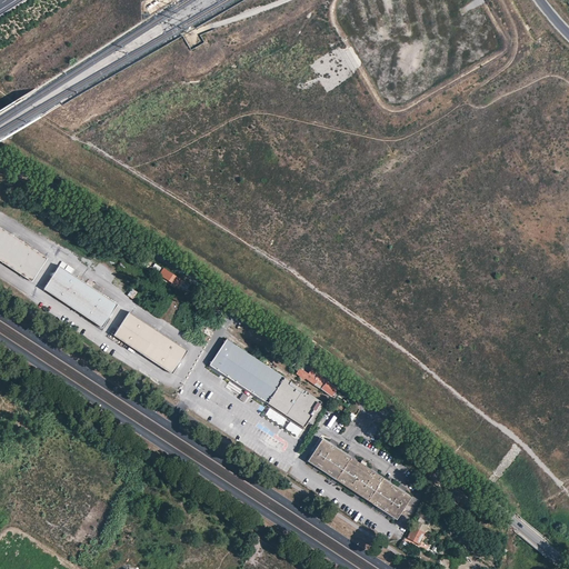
[(0,227),(0,260),(32,281),(48,258),(0,227)]
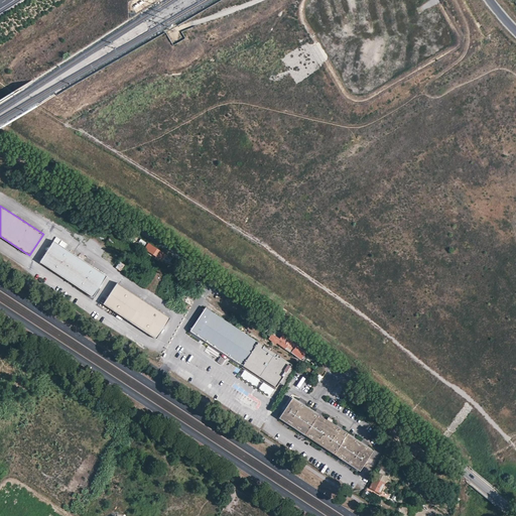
[(143,247),(146,243),(140,239),(137,244),(143,247)]
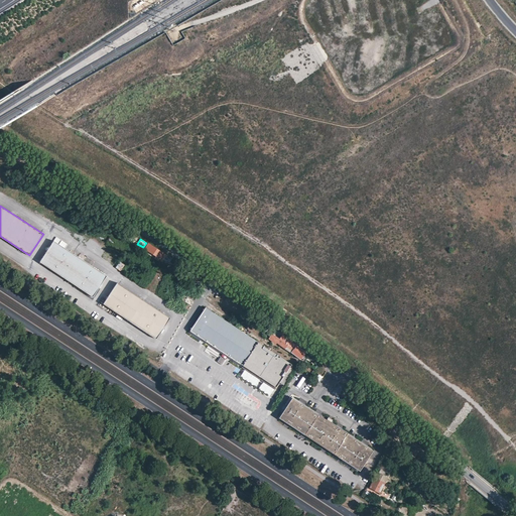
[(53,241),(39,262),(93,296),(107,276),(53,241)]
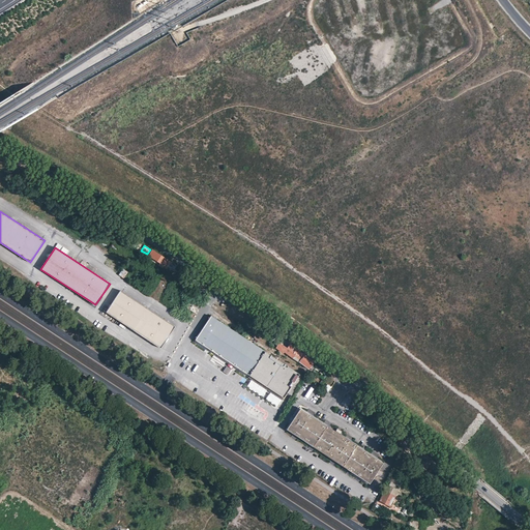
[(170,260),(153,249),(149,256),(166,266),(170,260)]
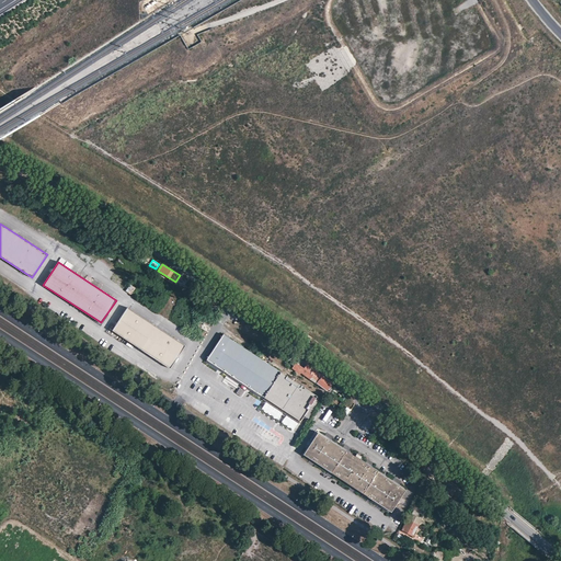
[(130,295),(136,288),(130,285),(126,292),(130,295)]
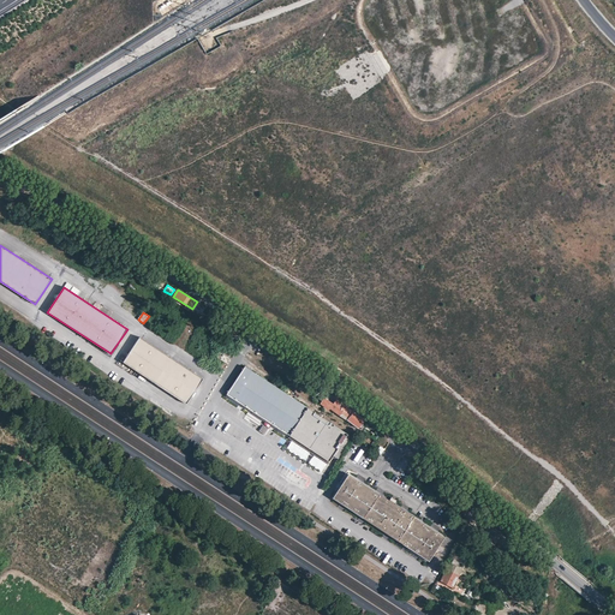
[(244,334),(227,322),(225,326),(234,334),(232,339),(238,344),(244,334)]
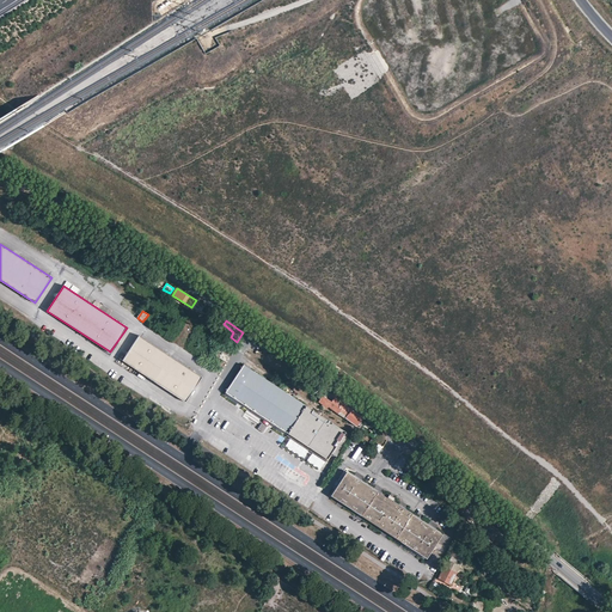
[(202,377),(139,335),(122,361),(185,402),(202,377)]
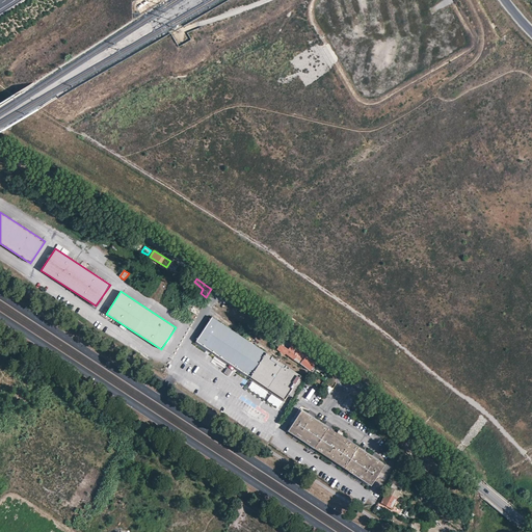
[(266,352),(211,317),(195,341),(250,376),(285,399),(288,394),(292,396),(302,377),(266,352)]
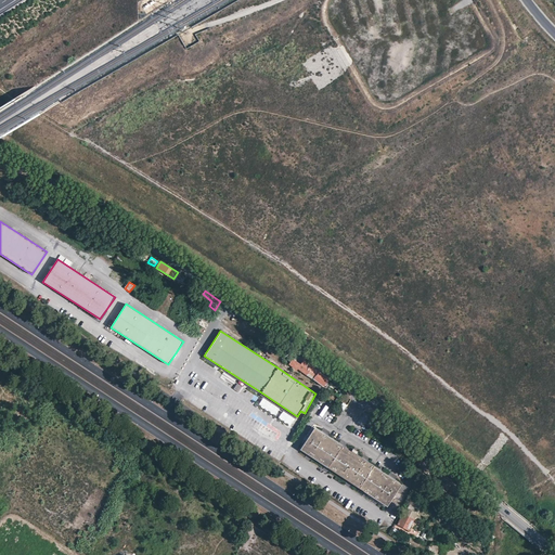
[(293,359),(289,363),(297,369),(298,369),(310,377),(315,369),(304,359),(300,364),(293,359)]
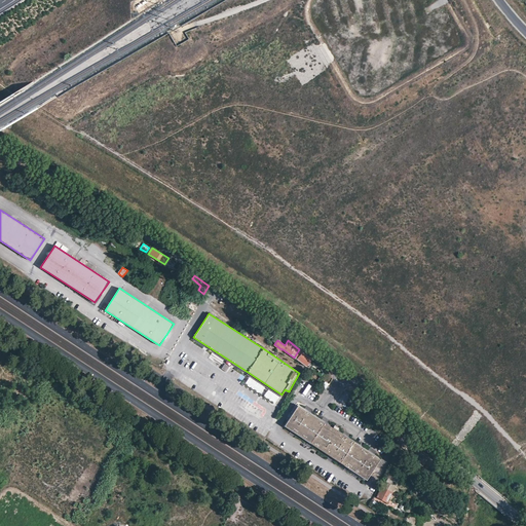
[(311,359),(299,349),(294,358),(297,360),(307,366),(311,359)]
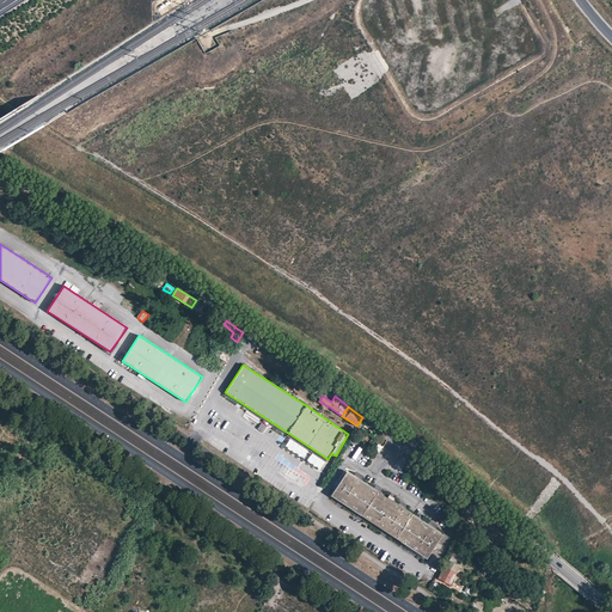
[(262,423),(257,429),(263,434),(268,427),(262,423)]
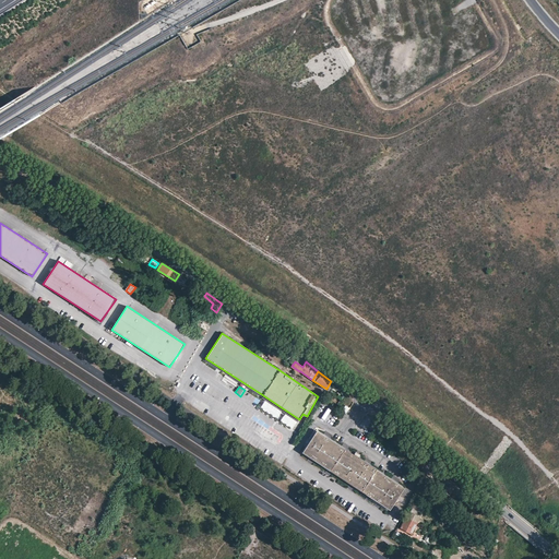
[(341,414),(344,416),(349,408),(345,405),(341,414)]
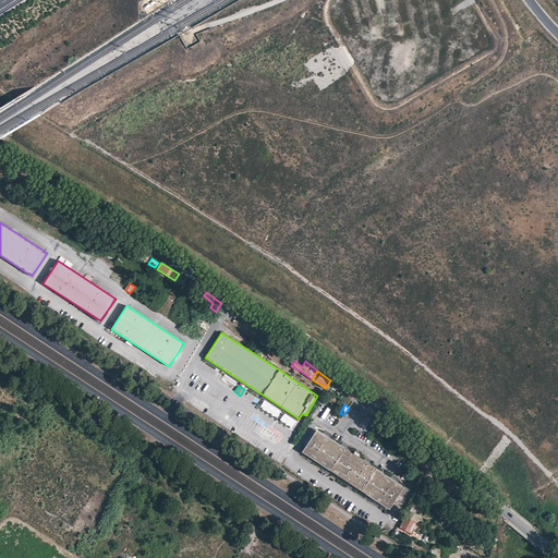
[(316,431),(303,451),(388,508),(402,487),(316,431)]
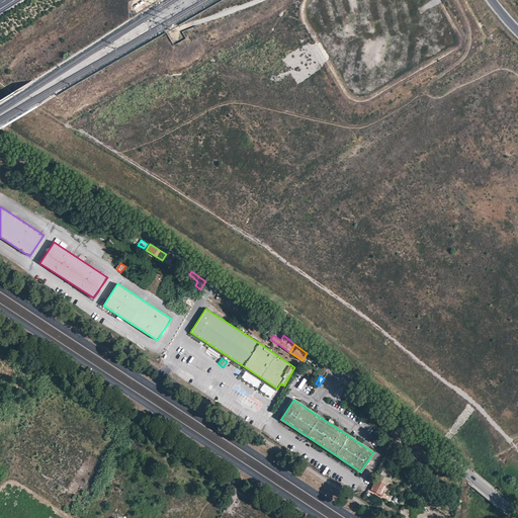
[(393,422),(372,406),(371,408),(390,424),(391,423),(397,427),(398,426),(393,422)]
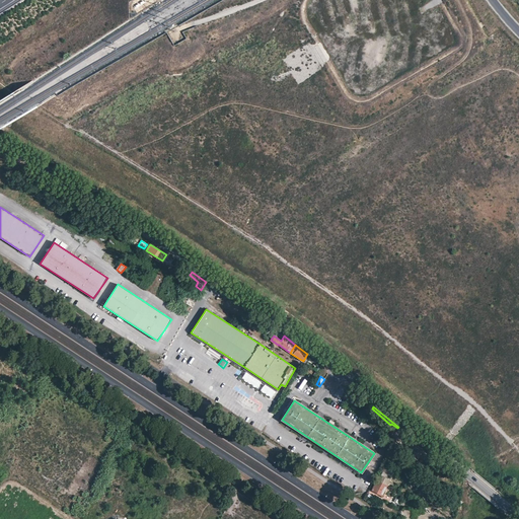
[(371,410),(368,413),(398,443),(402,438),(395,433),(396,432),(392,428),(391,429),(371,410)]
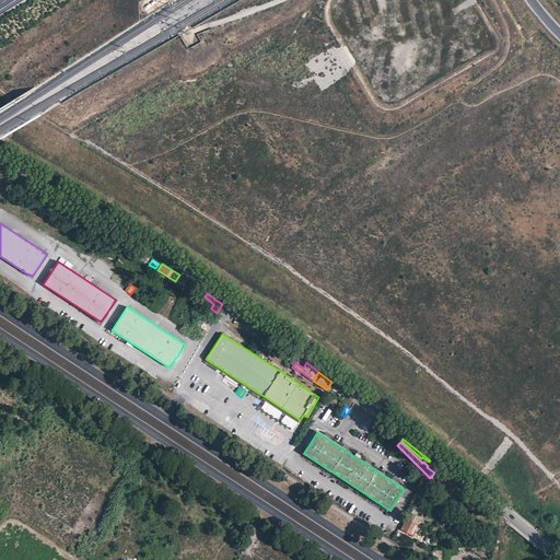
[(440,488),(448,496),(451,491),(457,496),(461,491),(442,477),(439,481),(442,485),(440,488)]
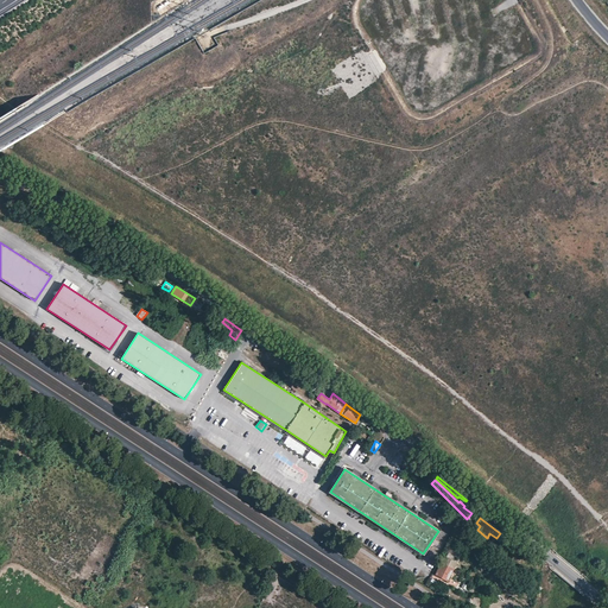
[(456,563),(444,556),(435,574),(448,581),(456,563)]
